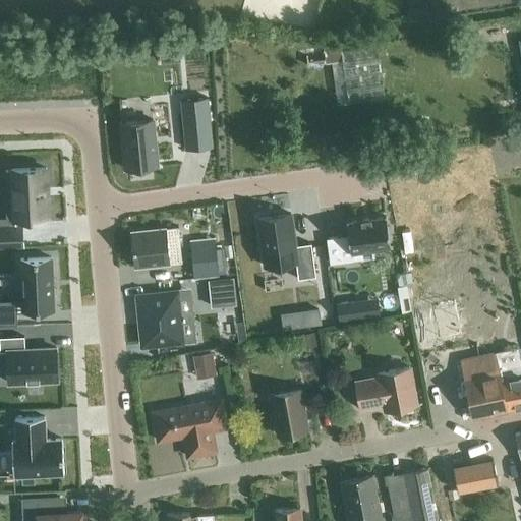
[(322,49),(327,106),(383,101),(378,44),(322,49)]
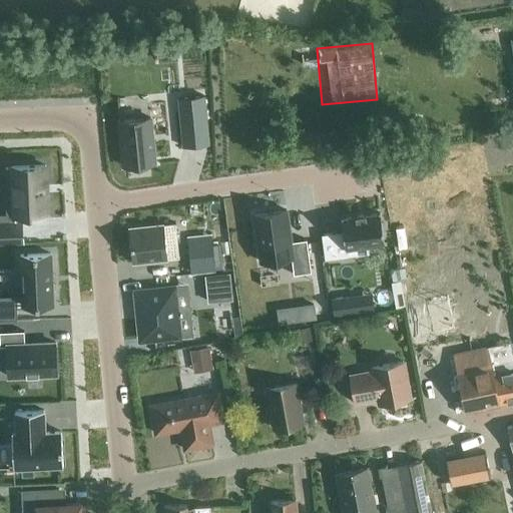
[(150,117),(119,120),(123,165),(154,162),(150,117)]
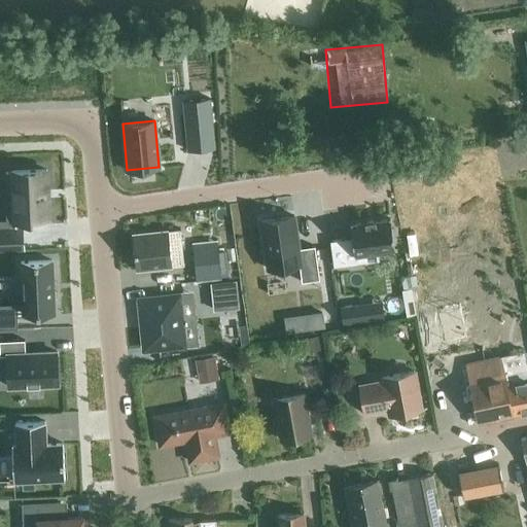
[(9,227),(0,227),(0,249),(24,249),(23,227),(21,227),(20,220),(48,219),(46,170),(11,171),(11,173),(5,173),(7,220),(9,220),(9,227)]
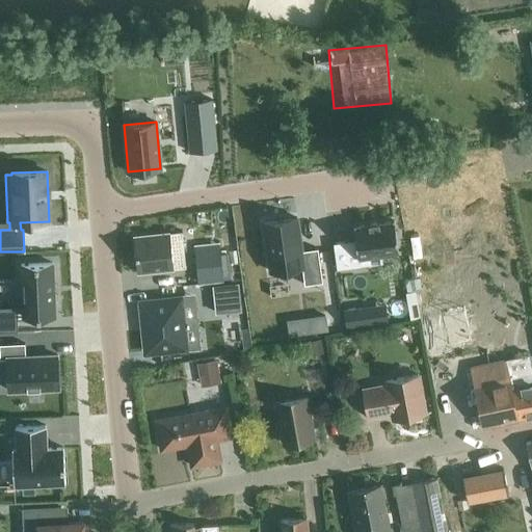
[(297,217),(264,222),(271,271),(302,267),(304,285),(322,282),(318,248),(301,250),(297,217)]
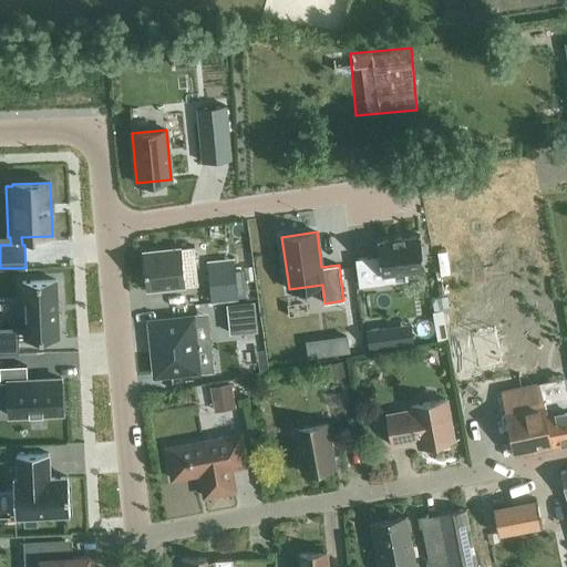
[(379,256),(356,259),(359,286),(406,279),(405,271),(424,269),(420,235),(377,240),(379,256)]
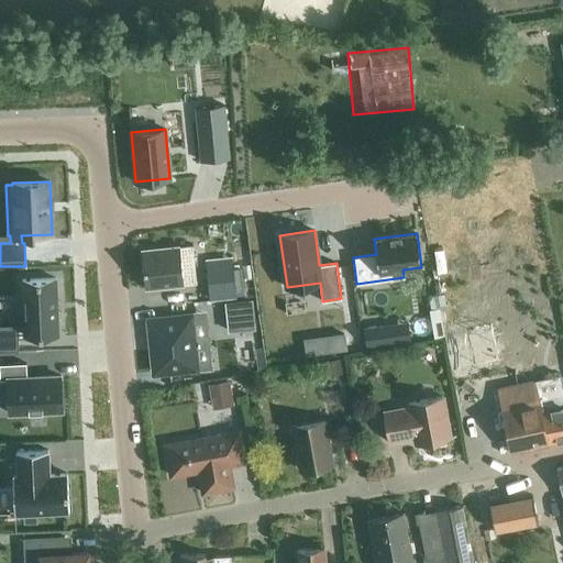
[(197,283),(192,244),(141,250),(145,288),(197,283)]
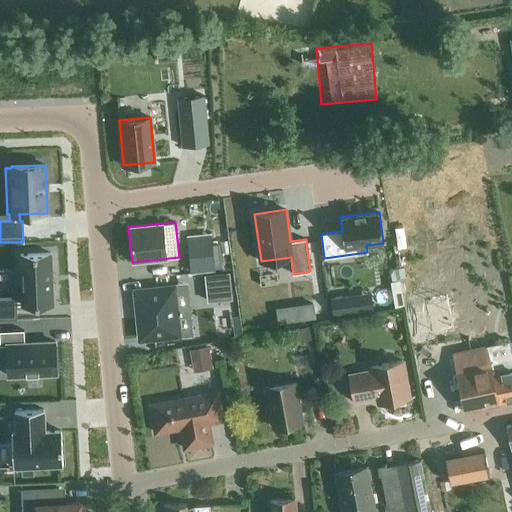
[(214,269),(211,245),(188,247),(190,271),(214,269)]
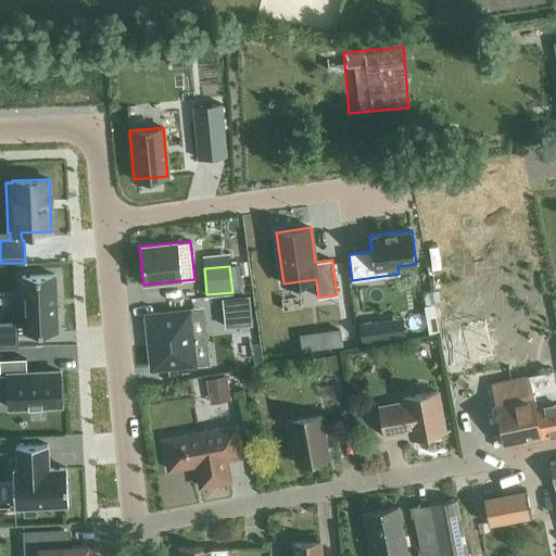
[(23,320),(0,320),(0,346),(19,345),(17,329),(24,329),(24,332),(58,330),(55,275),(22,276),(23,320)]
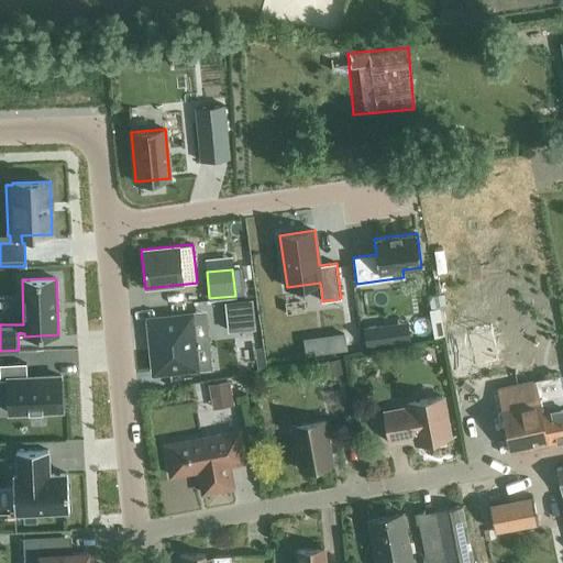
[(229,331),(255,328),(252,299),(225,302),(229,331)]
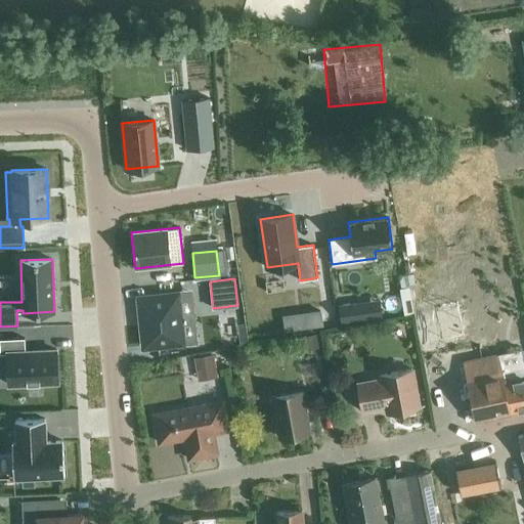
[(336,282),(339,311),(351,309),(347,281),(336,282)]
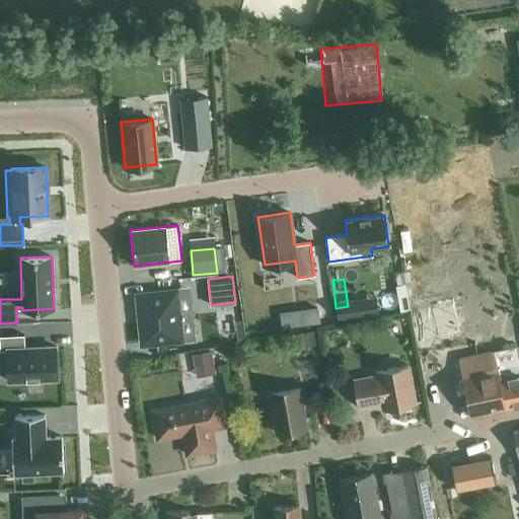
[(176,290),(137,294),(142,344),(181,340),(176,290)]
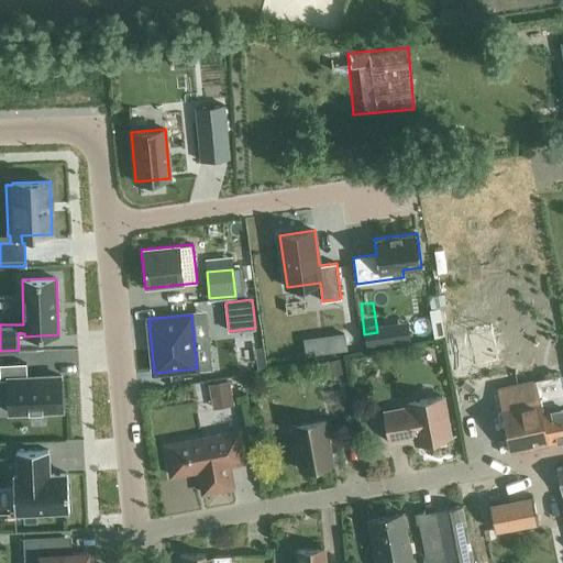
[(26,363),(0,364),(0,379),(8,379),(9,412),(62,410),(59,375),(26,377),(26,363)]
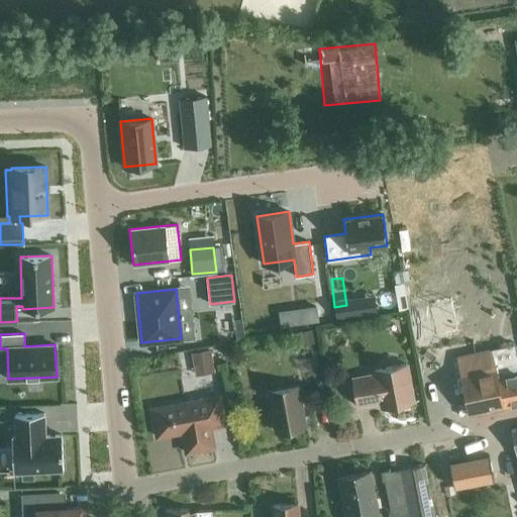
[(516,366),(516,360),(495,366),(491,348),(456,356),(469,414),(516,403),(516,366)]
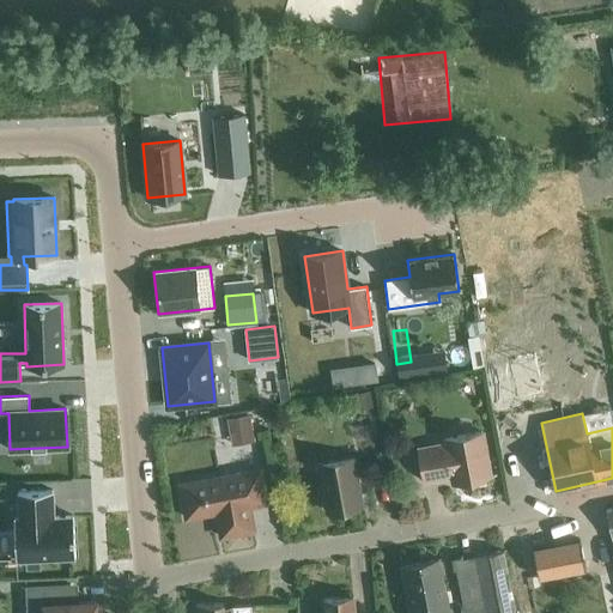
[(453,484),(490,477),(481,431),(444,438),(445,444),(417,449),(423,480),(451,474),(453,484)]
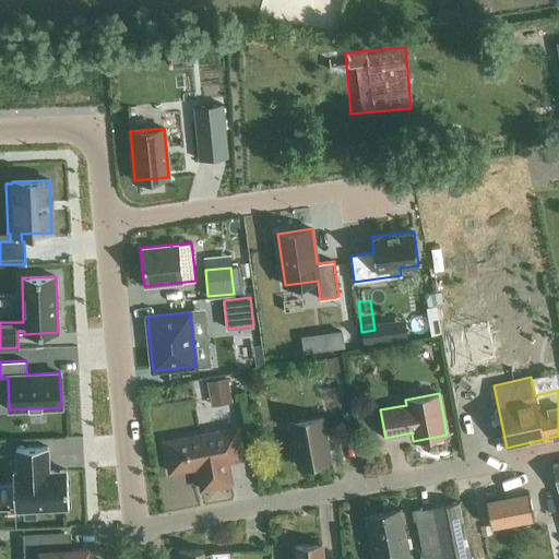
[(290,423),(298,466),(330,461),(321,417),(290,423)]
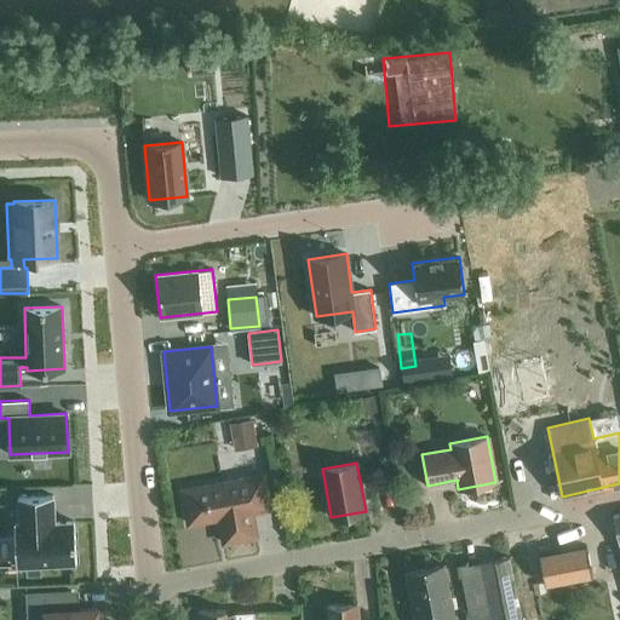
[(223,543),(257,537),(252,511),(269,509),(263,475),(182,491),(188,523),(211,520),(219,524),(223,543)]
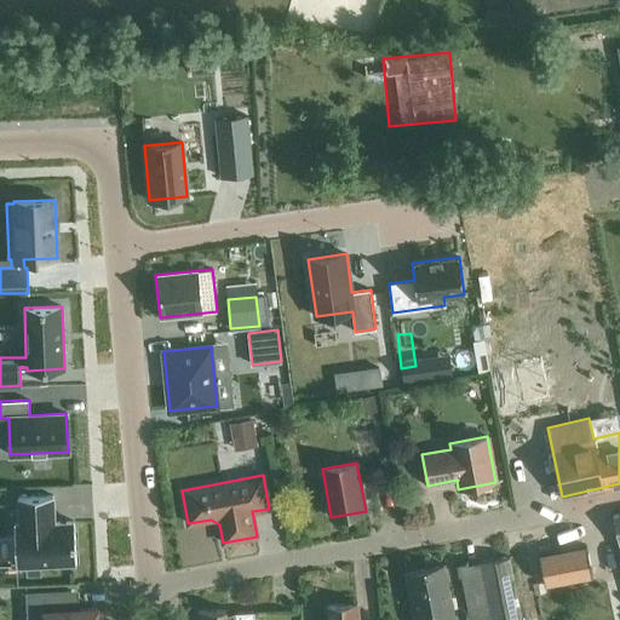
[(19,524),(13,524),(16,567),(76,563),(74,521),(55,522),(53,495),(17,497),(19,524)]
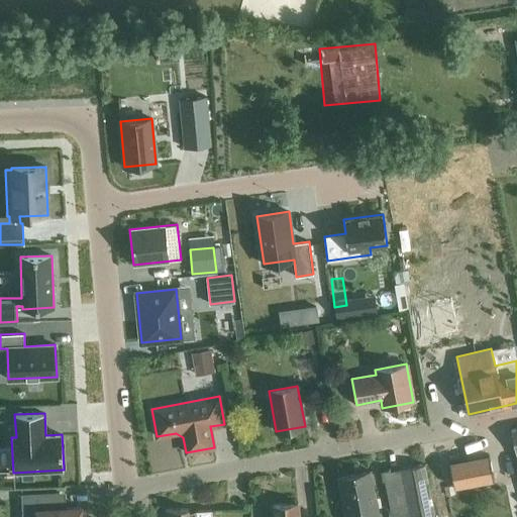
[(449,464),(454,488),(494,480),(489,456),(449,464)]
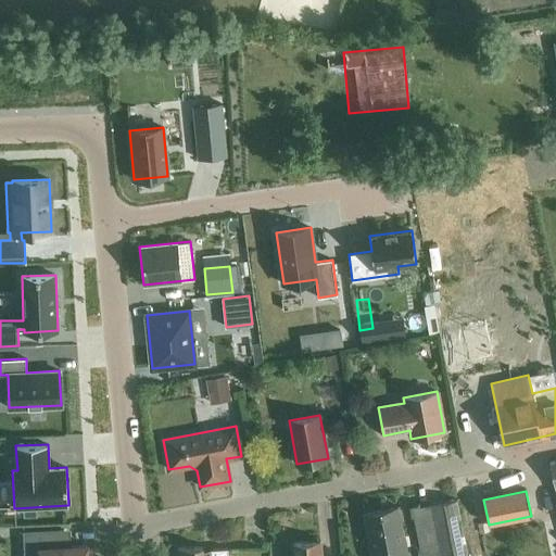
[(441,555),(468,555),(457,498),(433,504),(432,505),(413,508),(421,555),(436,555),(441,555)]
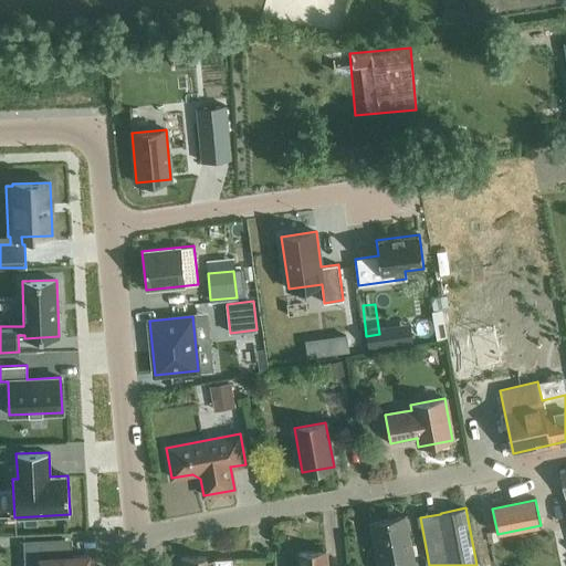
[(415,565),(406,516),(369,523),(378,565),(415,565)]
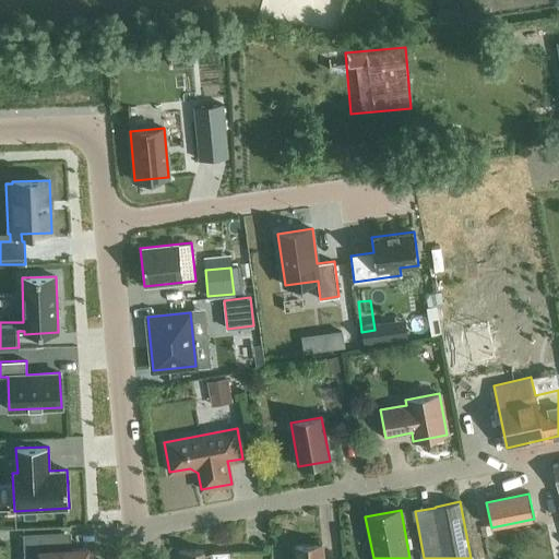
[(87,558),(87,548),(63,549),(62,532),(23,534),(23,558),(87,558)]
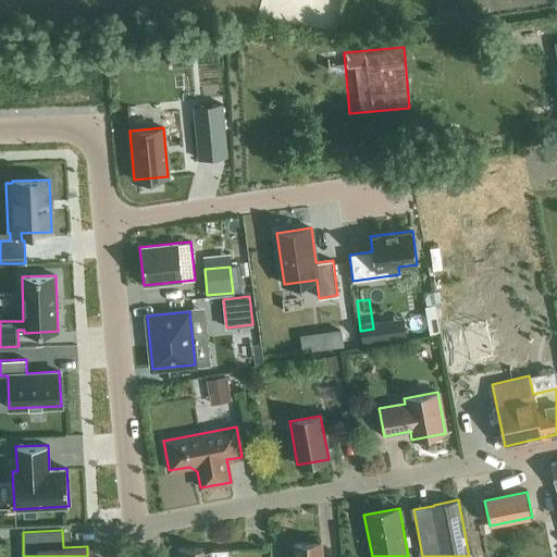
[(321,556),(321,542),(293,544),(294,556),(321,556)]
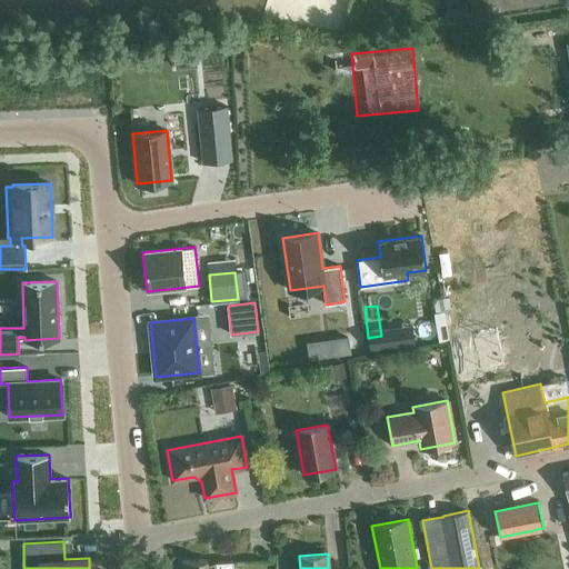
[(217,565),(207,565),(207,559),(182,560),(182,568),(232,568),(232,561),(217,562),(217,565)]
